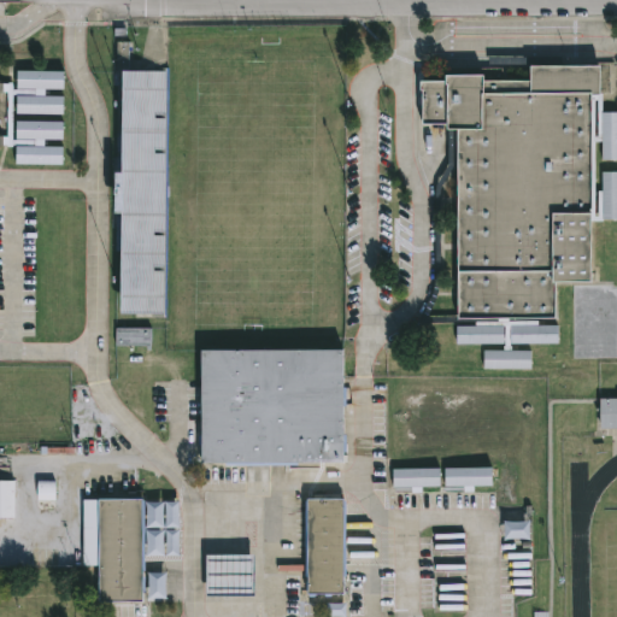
[(117,60),(128,62),(128,48),(118,48),(117,60)]
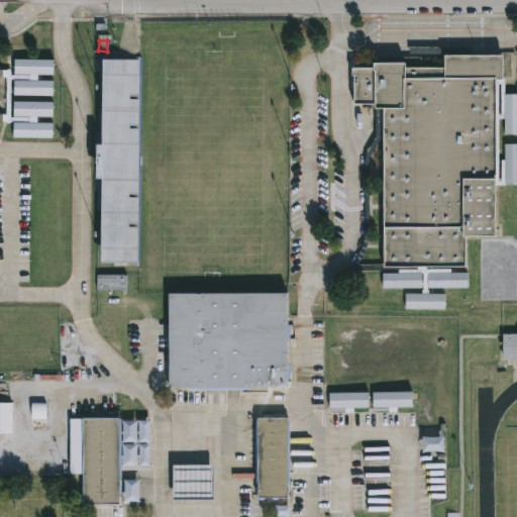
[(505,55),(506,94),(516,94),(516,133),(506,133),(506,119),(500,119),(500,160),(506,160),(506,144),(516,144),(516,185),(499,186),(499,236),(468,237),(468,267),(386,268),(385,109),(378,109),(378,104),(356,104),(355,76),(354,76),(354,68),(376,68),(376,63),(403,63),(403,58),(422,58),(422,68),(447,68),(447,56),(505,55)]
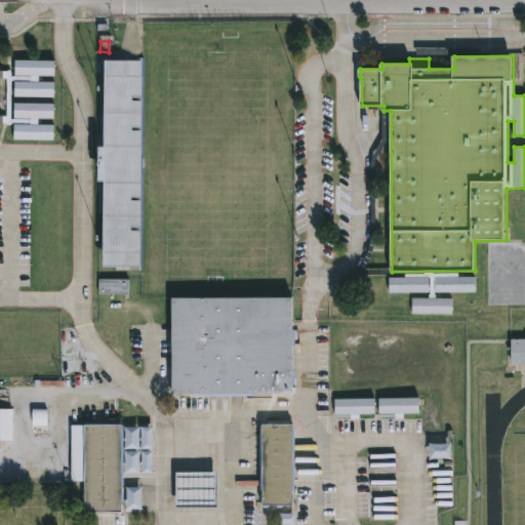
[(54,76),(54,61),(15,61),(15,77),(12,77),(12,81),(39,81),(39,76),(54,76)]
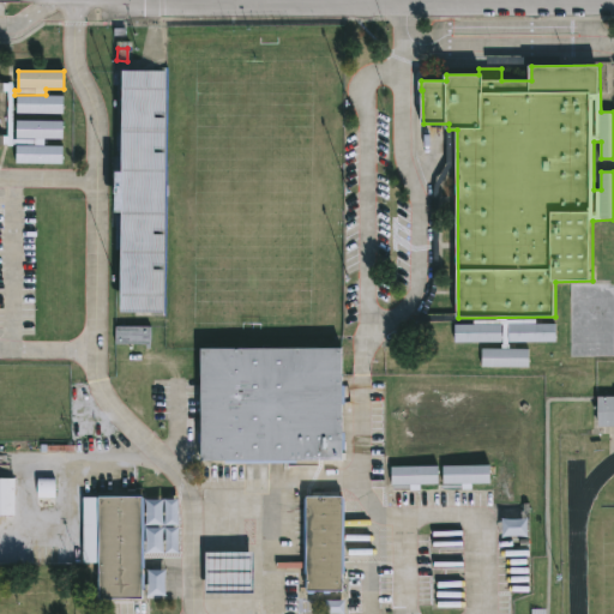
[(121,313),(164,313),(166,72),(122,72),(122,173),(115,173),(115,214),(121,214),(121,313)]
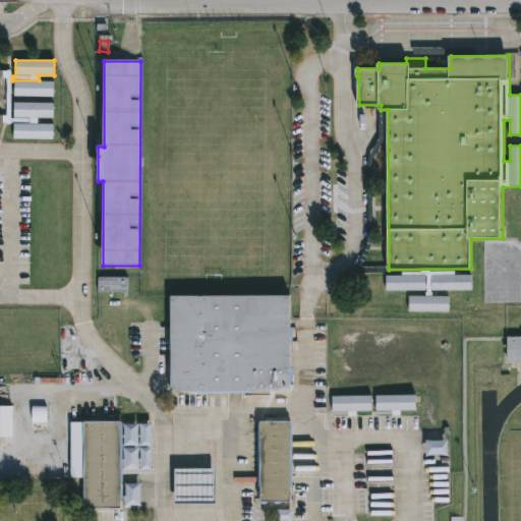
[(0,123),(10,124),(11,71),(0,70),(0,123)]
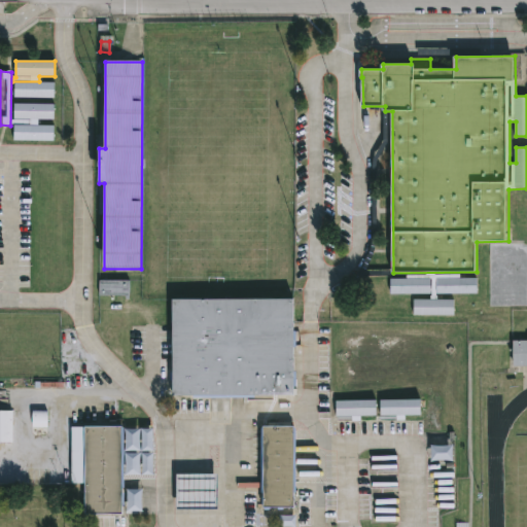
[(14,98),(55,99),(55,83),(14,82),(14,98)]
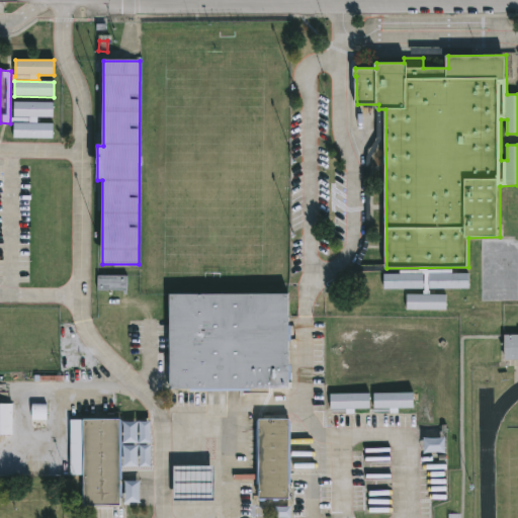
[(30,117),(29,119),(54,119),(54,103),(14,102),(14,116),(30,117)]
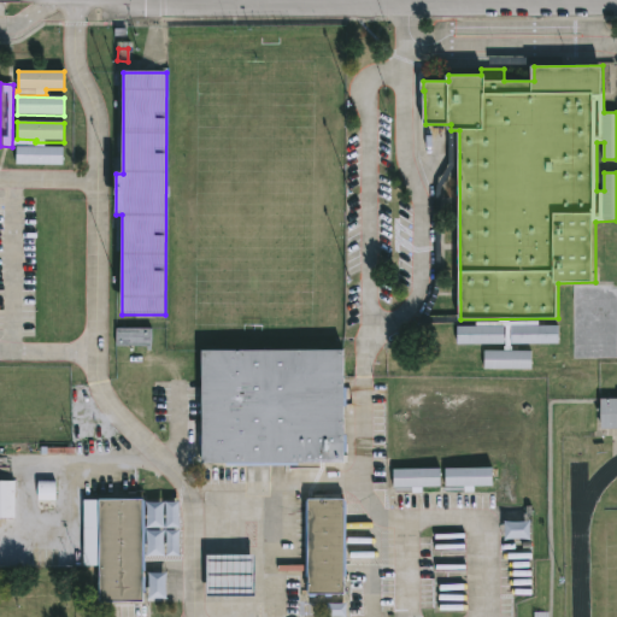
[(63,165),(63,147),(17,147),(17,165),(63,165)]
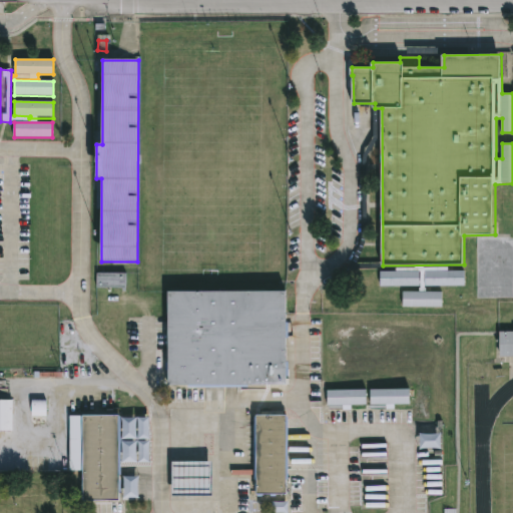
[(419,286),(419,271),(380,272),(380,287),(419,286)]
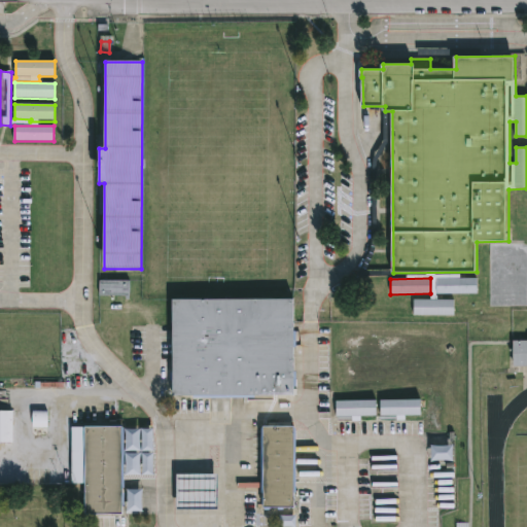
[(477,293),(477,278),(436,279),(437,294),(477,293)]
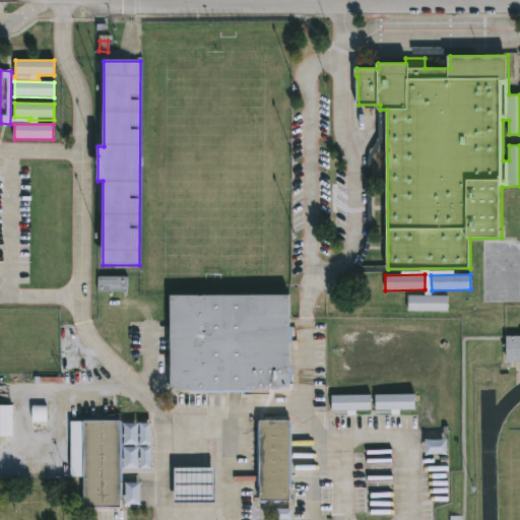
[(128,277),(98,276),(98,293),(127,294),(128,277)]
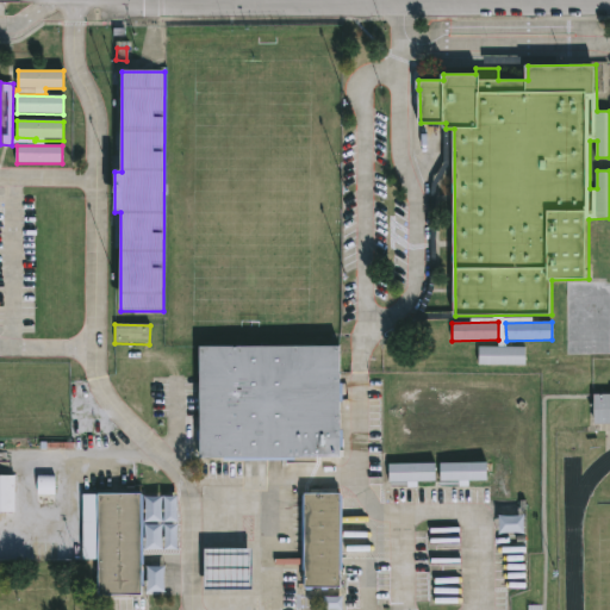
[(340,346),(340,456),(199,456),(199,346),(340,346)]
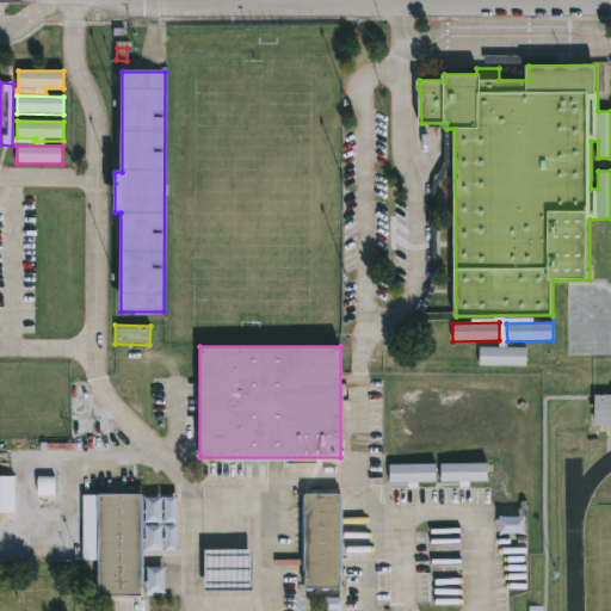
[(526,365),(526,347),(479,349),(479,366),(526,365)]
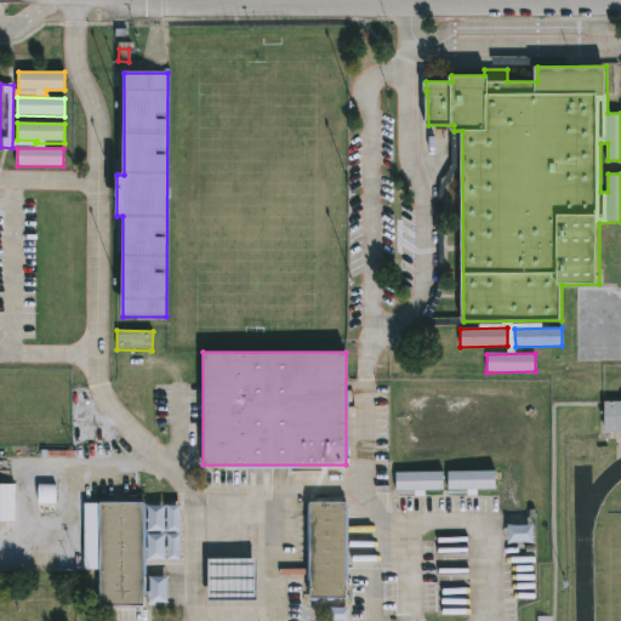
[(620,400),(604,402),(604,433),(620,432),(620,400)]
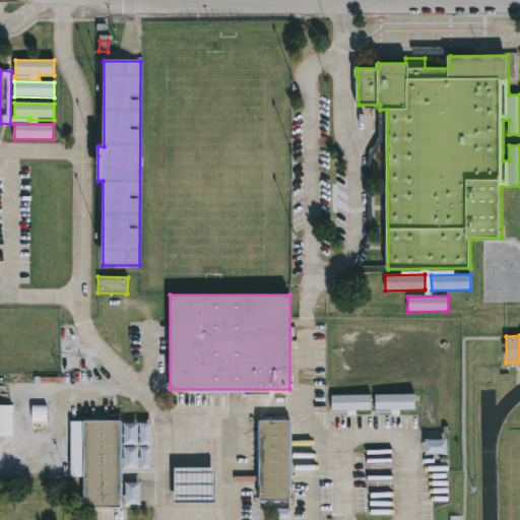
[(414,393),(414,409),(375,409),(375,393),(414,393)]
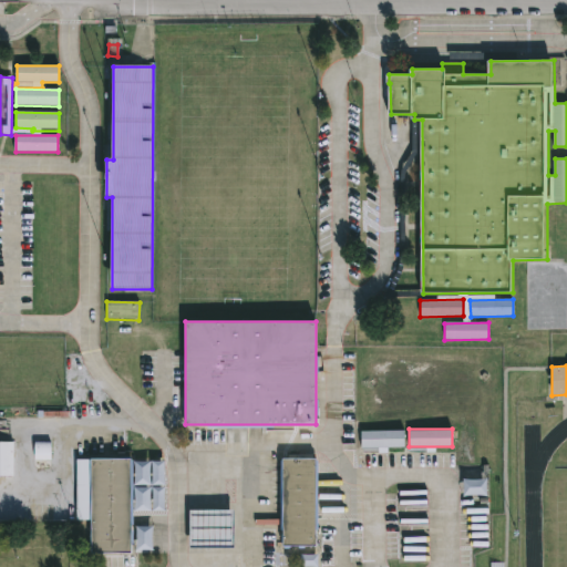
[(361,430),(404,430),(404,447),(361,447),(361,430)]
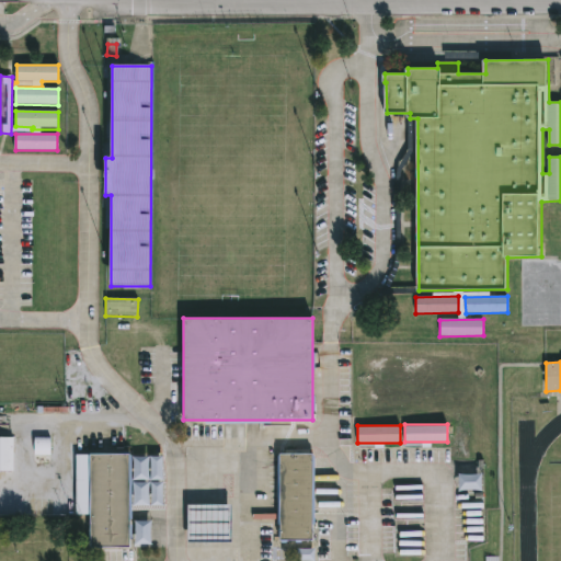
[(0,471),(14,471),(14,437),(0,437),(0,471)]
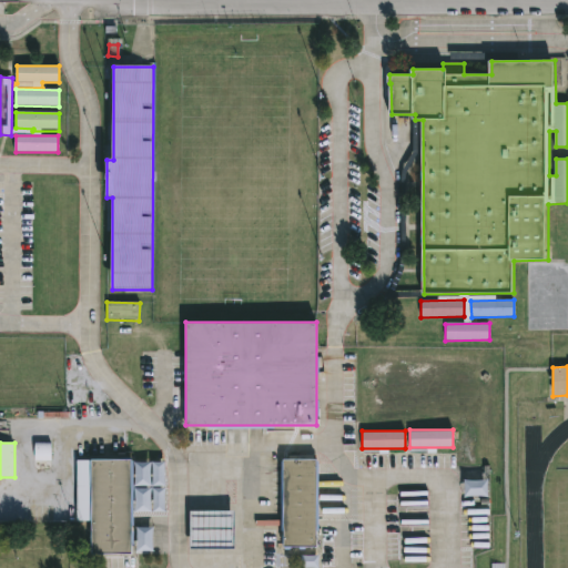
[(34,460),(51,462),(51,444),(36,443),(34,460)]
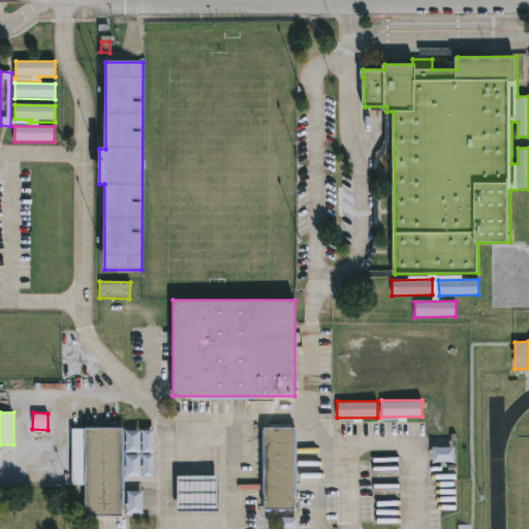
[(123,516),(85,515),(85,426),(124,427),(123,516)]
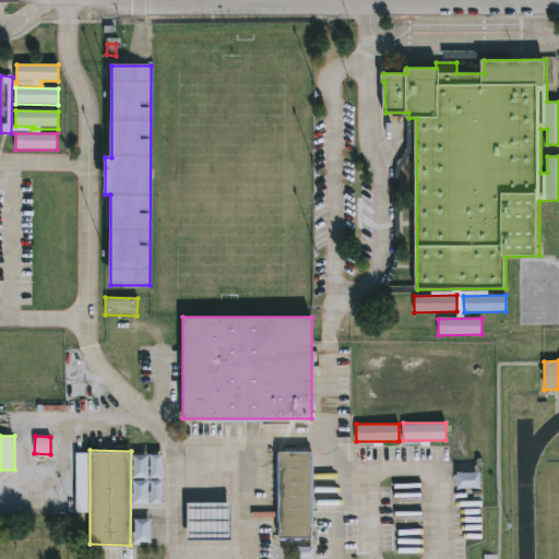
[(311,450),(311,537),(277,537),(277,450),(311,450)]
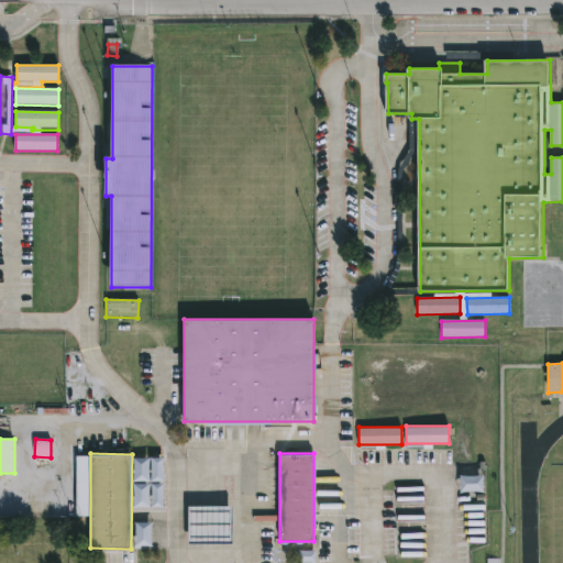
[(231,505),(231,542),(187,542),(187,505),(231,505)]
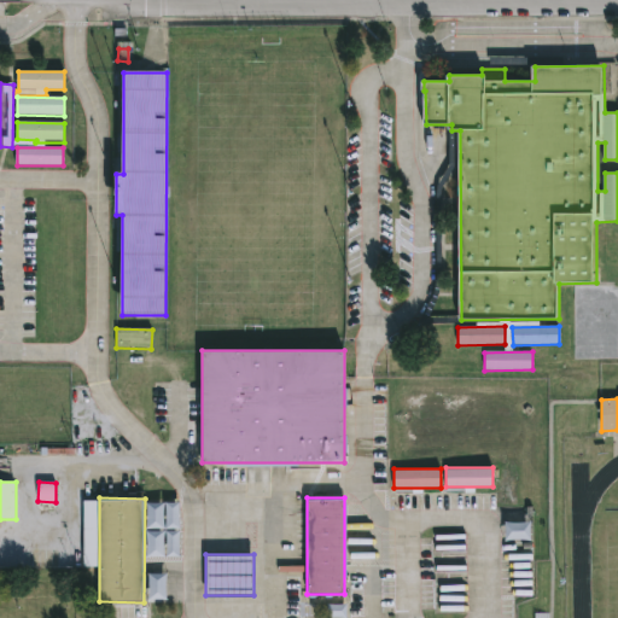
[(167,575),(149,575),(149,600),(165,601),(167,575)]
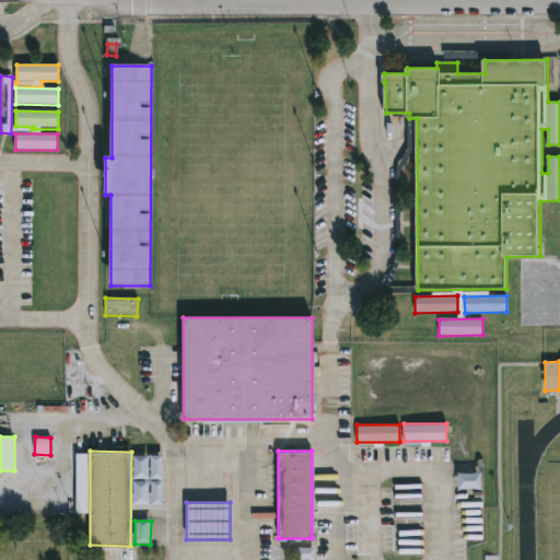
[(296,559),(314,559),(314,549),(296,549),(296,559)]
